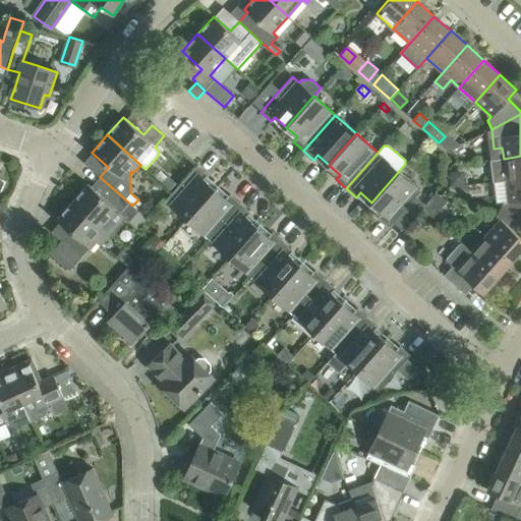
[(520,178),(520,156),(504,159),(489,160),(493,181),(506,180),(520,178)]
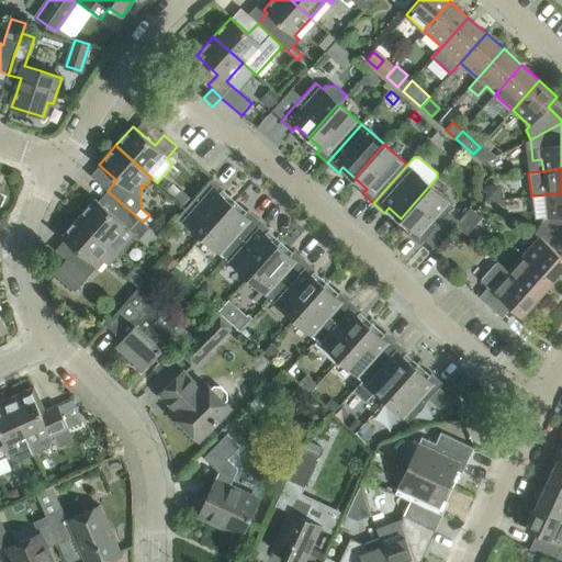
[(437,178),(437,177),(401,218),(413,229),(408,234),(419,245),(424,239),(434,248),(454,225),(458,221),(448,212),(453,205),(431,186),(437,178)]
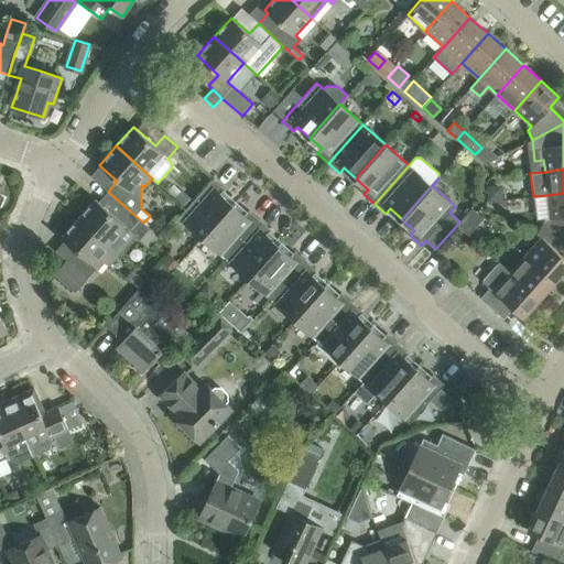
[(213,179),(198,195),(195,199),(194,198),(185,207),(186,208),(179,217),(202,238),(232,204),(220,193),(225,188),(213,179)]
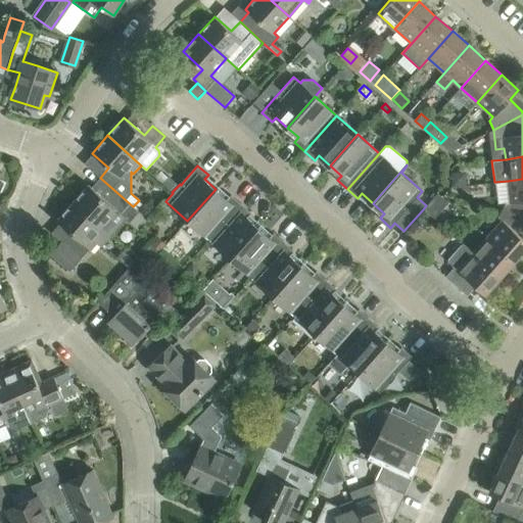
[(522,179),(508,181),(494,182),(494,184),(508,182),(511,202),(506,202),(502,210),(522,217),(522,179)]
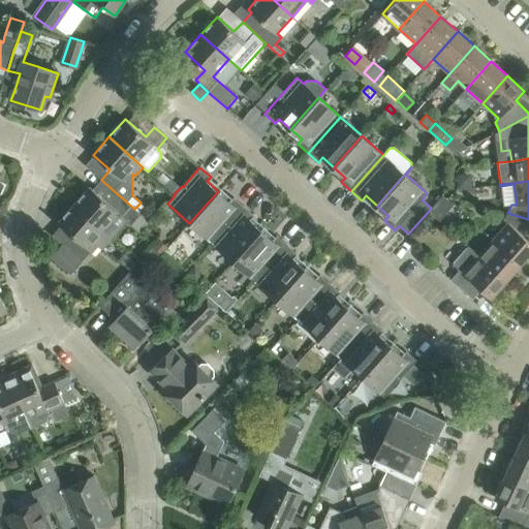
[(73,205),(112,239),(127,222),(131,225),(141,214),(119,195),(110,205),(90,187),(73,205)]
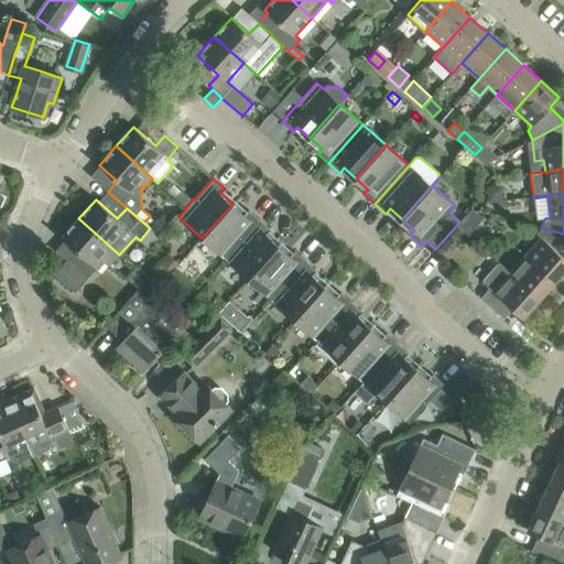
[(245,215),(232,204),(202,238),(225,259),(260,219),(249,210),(245,215)]
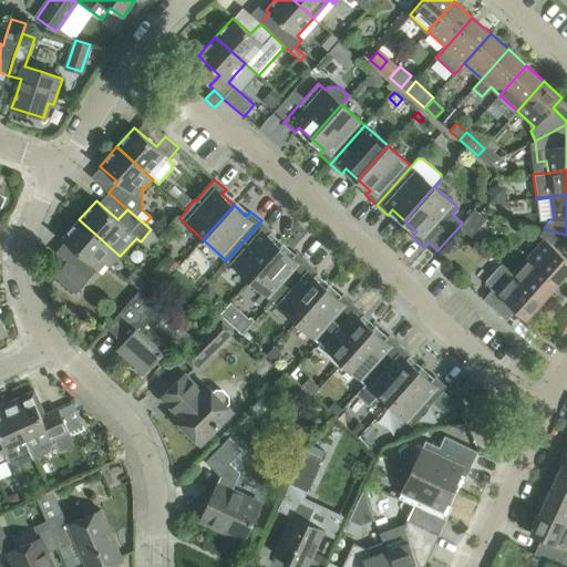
[(463,223),(462,223),(459,227),(471,237),(486,219),(474,209),(463,223)]
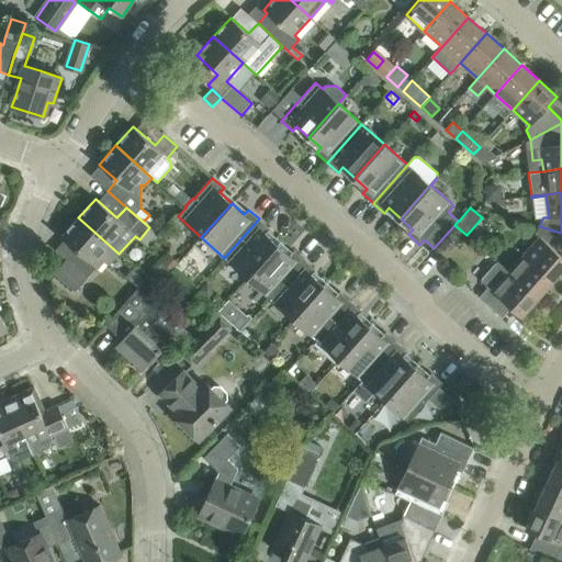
[(119,254),(78,217),(62,237),(82,256),(74,266),(66,259),(54,272),(75,291),(96,268),(98,269),(104,262),(108,266),(119,254)]
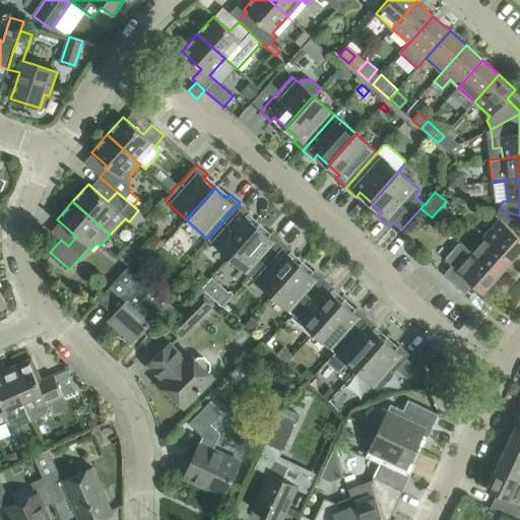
[(250,211),(240,202),(207,239),(229,257),(257,226),(246,216),(250,211)]
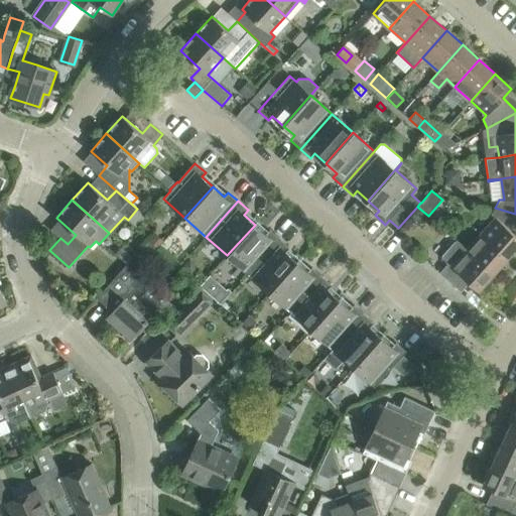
[(515,229),(515,214),(495,208),(491,215),(495,218),(481,234),(508,258),(515,248),(515,235),(513,233),(515,229)]
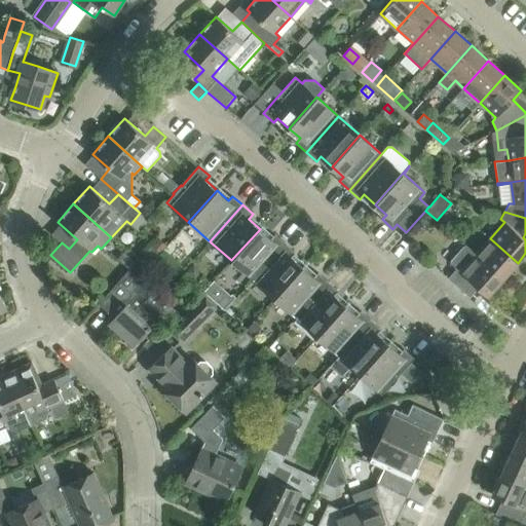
[(231,260),(253,279),(285,243),(274,234),(271,238),(260,229),(231,260)]
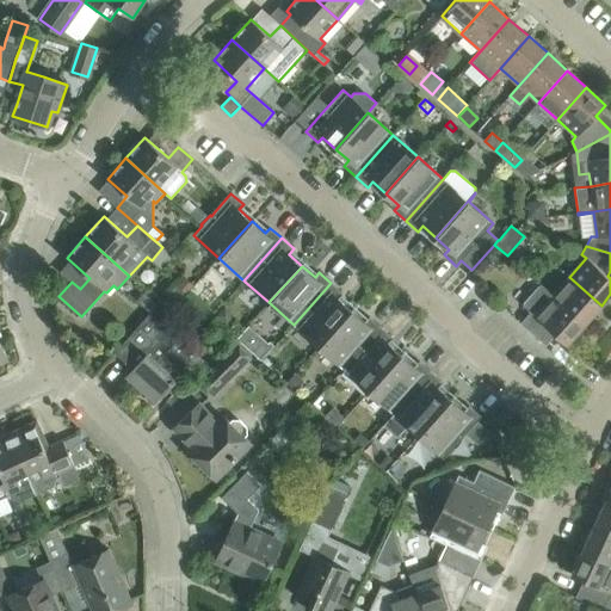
[(602,306),(569,277),(553,296),(584,325),(585,325),(602,306)]
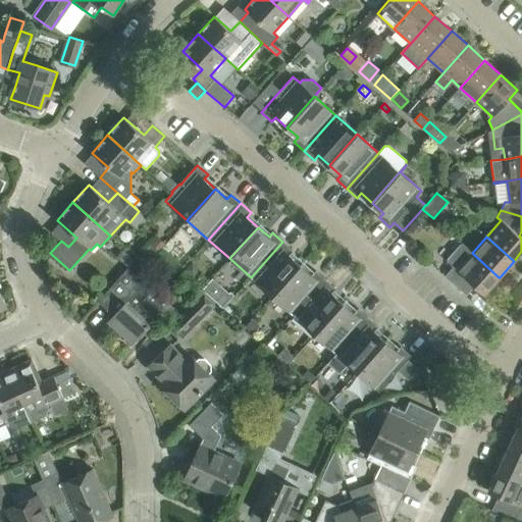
[(293,250),(282,242),(251,277),(272,296),(300,265),(289,255),(293,250)]
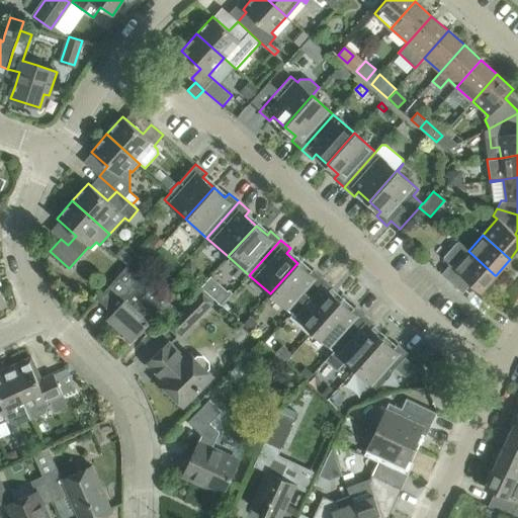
[(158,249),(149,242),(136,257),(141,262),(149,253),(156,259),(161,254),(157,250),(158,249)]
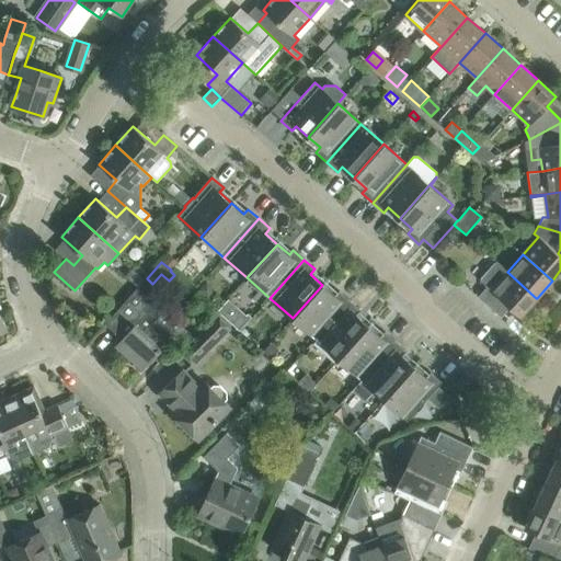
[(507,272),(495,263),(479,281),(487,286),(478,297),(501,317),(510,307),(521,317),(537,298),(507,272)]
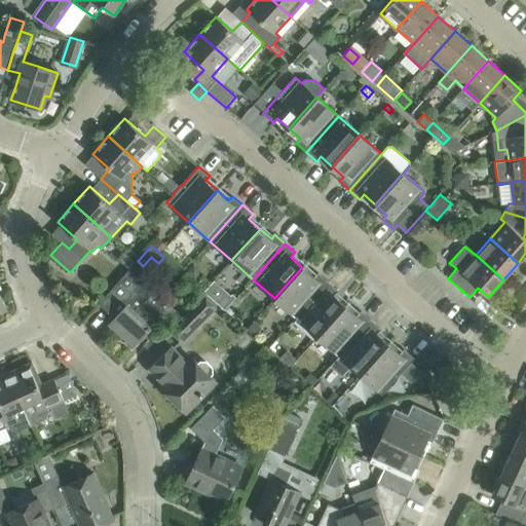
[(137,262),(124,251),(118,259),(129,268),(129,269),(137,262)]
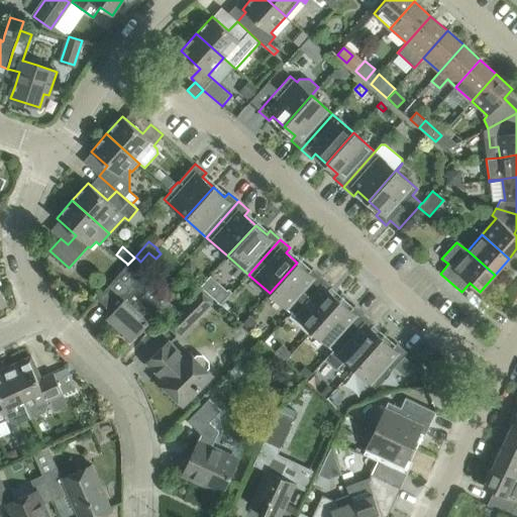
[(308,273),(297,263),(270,293),(291,312),(322,277),(312,268),(308,273)]
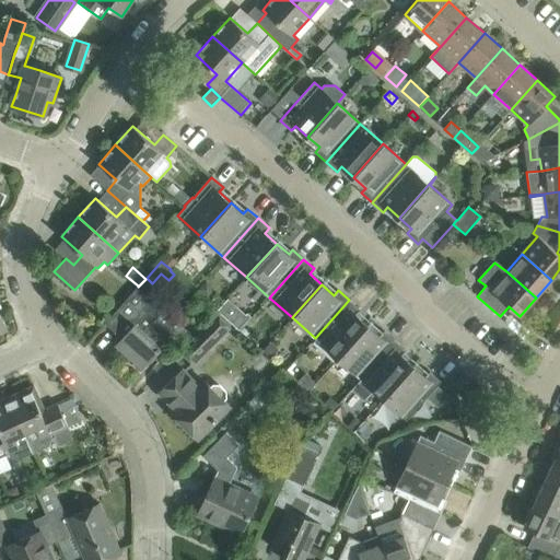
[(138,286),(105,324),(128,343),(121,350),(142,369),(156,353),(160,356),(175,338),(154,321),(164,308),(138,287),(138,286)]
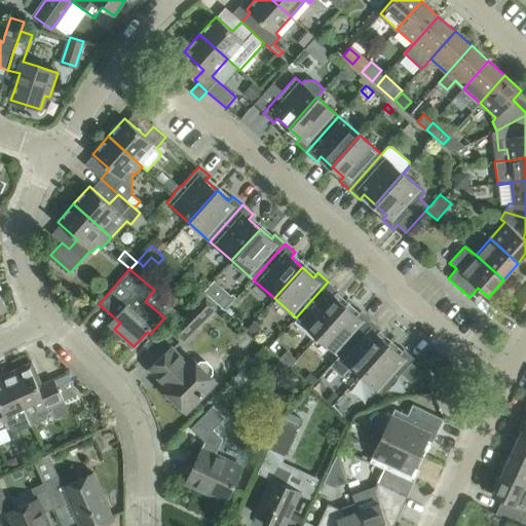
[(338,291),(328,282),(296,317),(317,337),(345,305),(334,295),(338,291)]
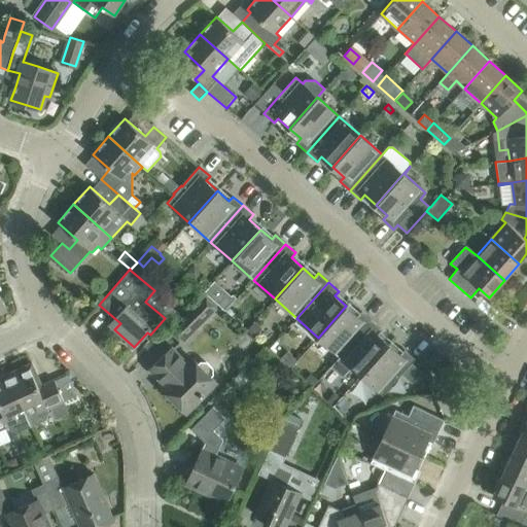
[(215,308),(204,296),(170,330),(182,342),(215,308)]
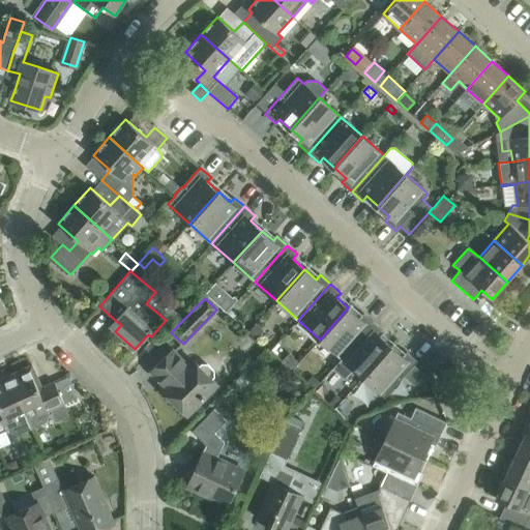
[(320,340),(342,358),(374,322),(363,313),(359,318),(348,307),(320,340)]
